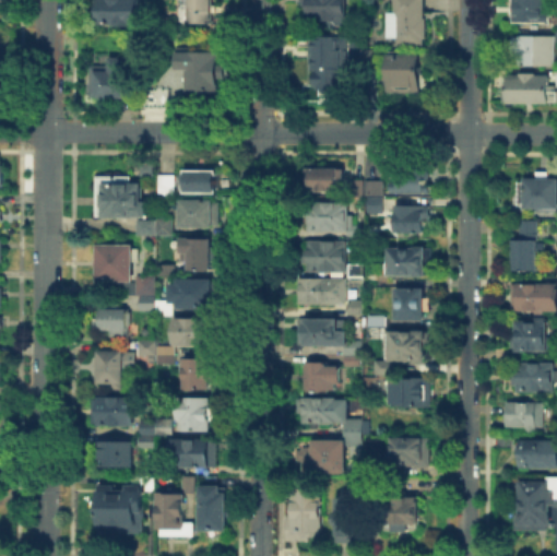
[(144,0),(144,26),(98,27),(98,0),(144,0)]
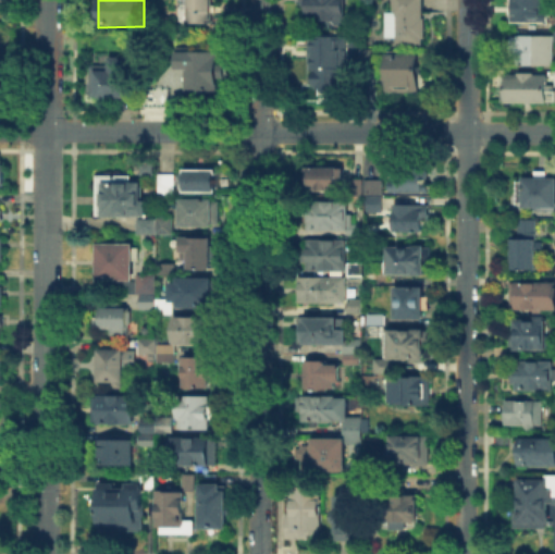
[(187,0),(211,0),(211,25),(187,25),(187,0)]
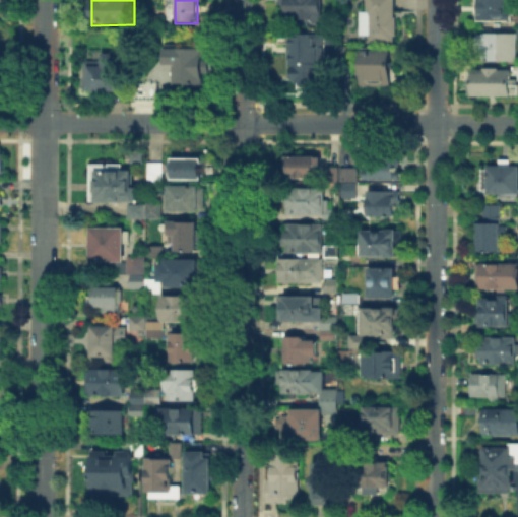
[(279,20),(279,0),(320,0),(320,19),(279,20)]
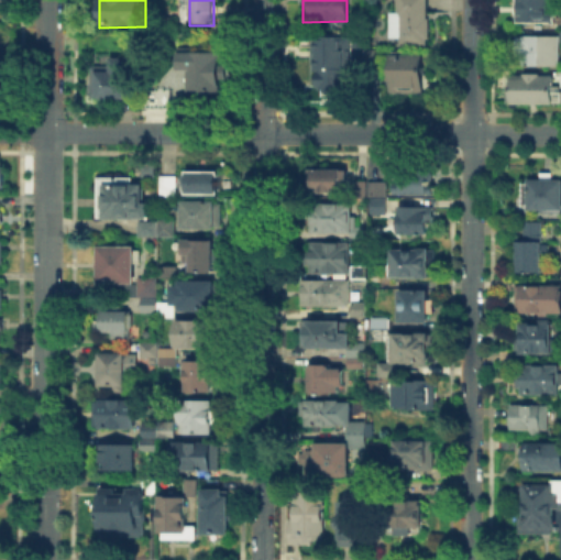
[(396,47),(396,39),(388,39),(388,13),(394,13),(394,0),(425,0),(425,20),(427,20),(428,40),(425,40),(425,47),(396,47)]
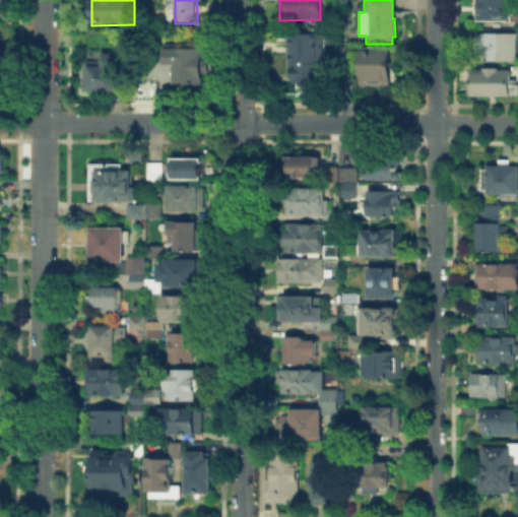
[(509,0),(509,10),(510,10),(510,23),(505,23),(505,22),(473,22),(473,0),(509,0)]
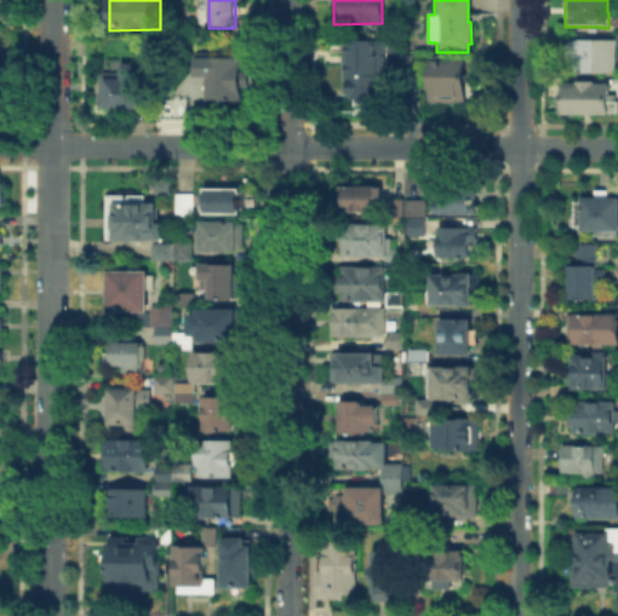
[(345,97),(345,81),(343,81),(342,41),(379,40),(379,42),(385,42),(385,75),(378,75),(378,99),(349,101),(349,97),(345,97)]
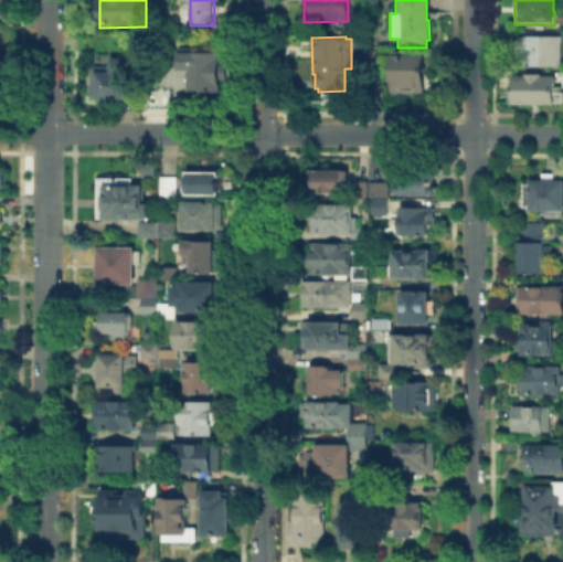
[(559,36),(559,67),(519,67),(519,59),(514,59),(514,38),(520,38),(520,36),(559,36)]
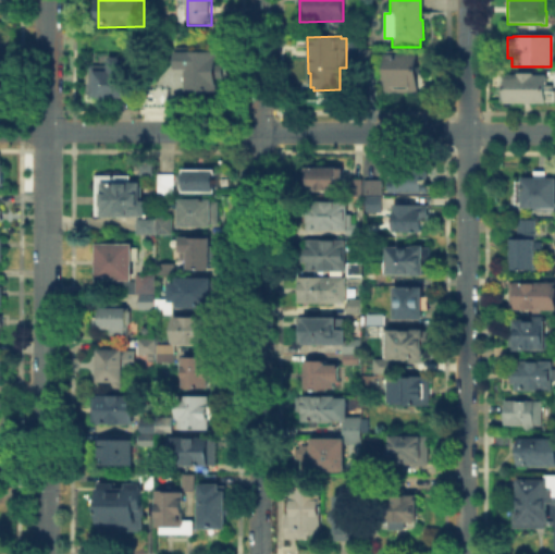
[(360,50),(370,50),(370,61),(360,61),(360,50)]
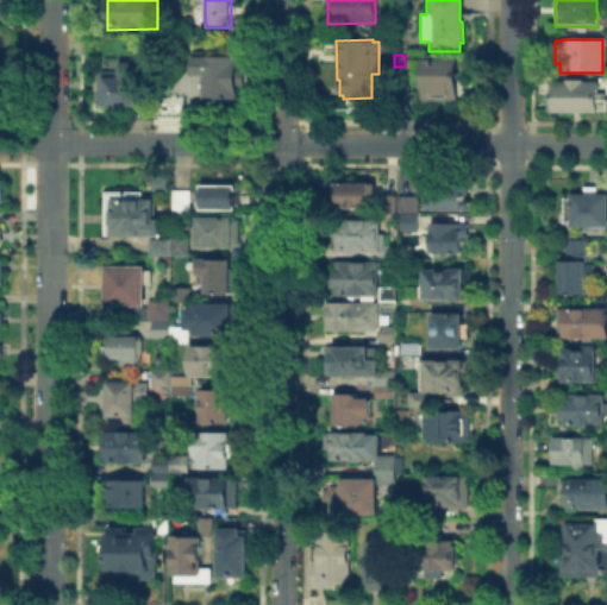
[(419,104),(420,60),(423,60),(423,56),(433,56),(433,60),(456,60),(455,104),(419,104)]
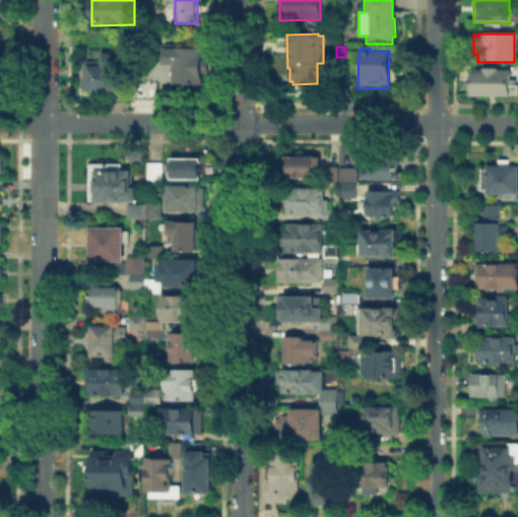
[(172,66),(163,67),(163,49),(202,49),(202,61),(207,61),(207,74),(202,74),(202,85),(172,85),(172,66)]
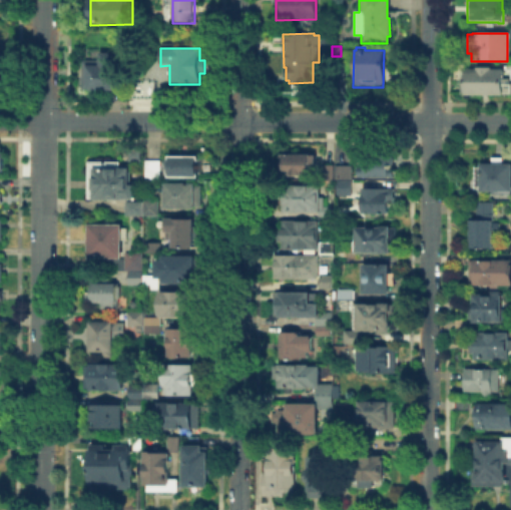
[(80,61),(98,61),(98,54),(116,54),(116,90),(80,90),(80,61)]
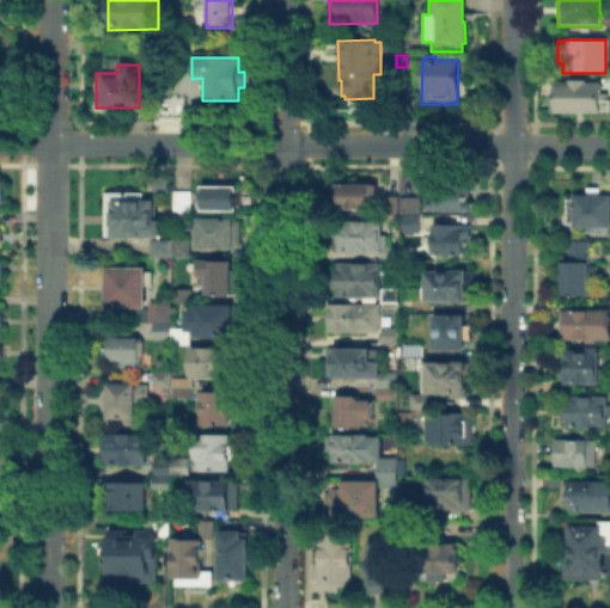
[(551,83),(551,93),(546,93),(546,112),(551,112),(551,114),(609,114),(609,100),(598,100),(598,83),(585,83),(585,81),(568,81),(568,83),(551,83)]
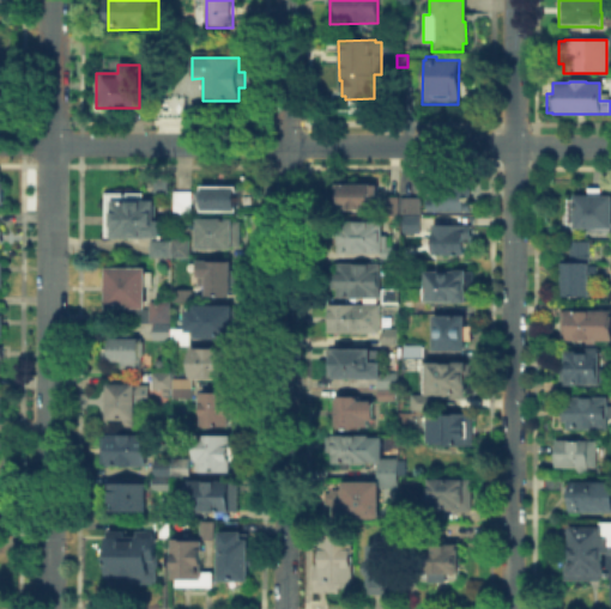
[(146,120),(146,101),(175,101),(175,121),(146,120)]
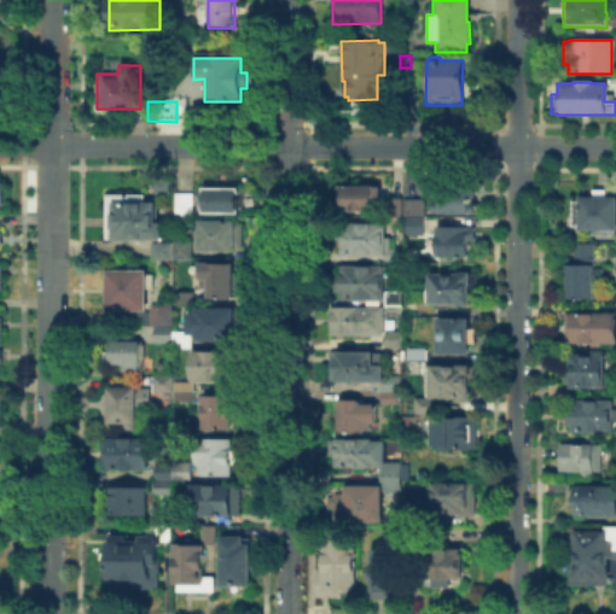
[(151,197),(151,179),(166,177),(167,196),(151,197)]
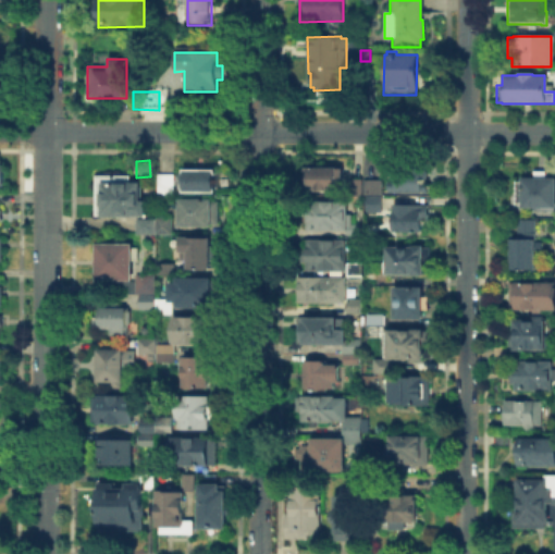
[(213,170),(213,176),(216,176),(216,188),(213,188),(213,194),(181,194),(181,192),(174,192),(174,183),(180,183),(176,181),(176,174),(181,170),(190,170),(190,168),(200,168),(200,170),(213,170)]
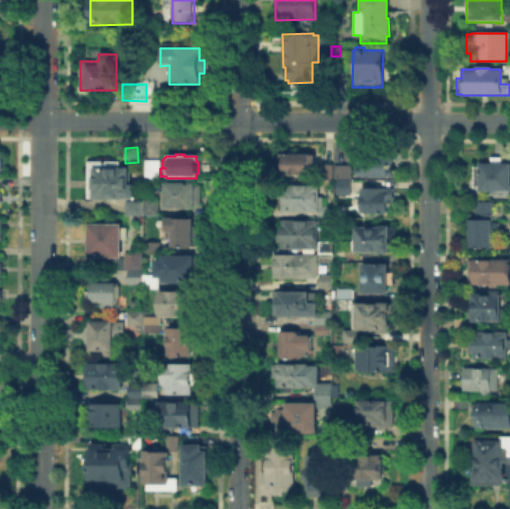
[(315,156),(316,176),(277,177),(277,156),(315,156)]
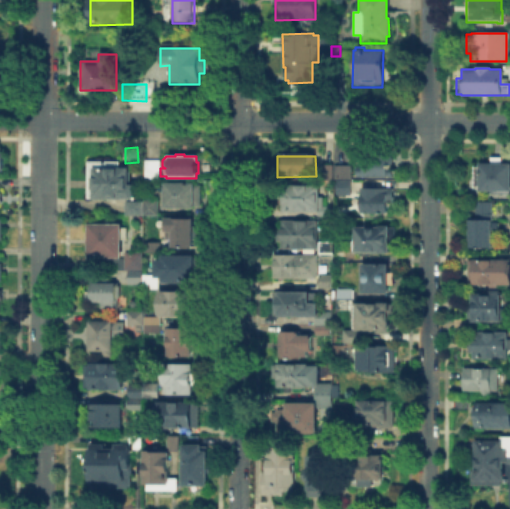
[(477,168),(477,164),(487,164),(487,157),(500,157),(500,164),(509,164),(509,195),(478,195),(478,189),(472,189),(472,168),(477,168)]
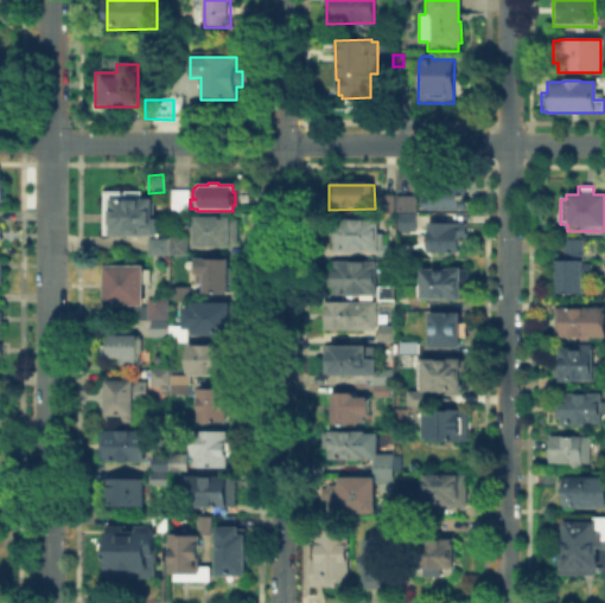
[(431,213),(431,190),(463,190),(463,213),(431,213)]
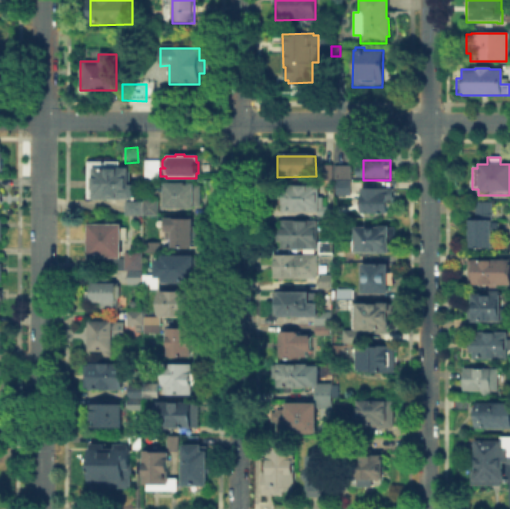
[(142,179),(142,162),(158,161),(158,179),(142,179)]
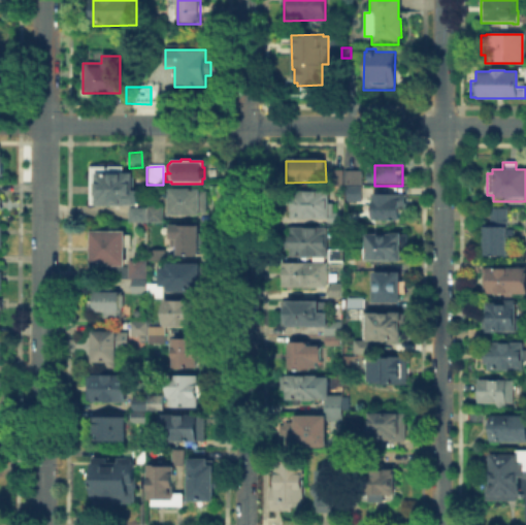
[(88,167),(123,167),(123,172),(134,172),(135,191),(138,191),(138,206),(88,206),(88,167)]
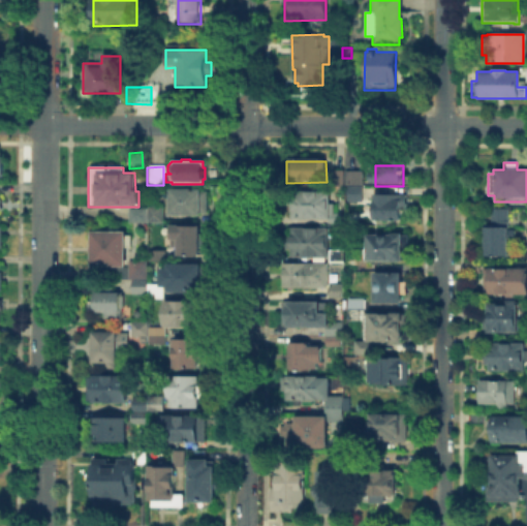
[(331,186),(331,171),(341,171),(341,186),(331,186)]
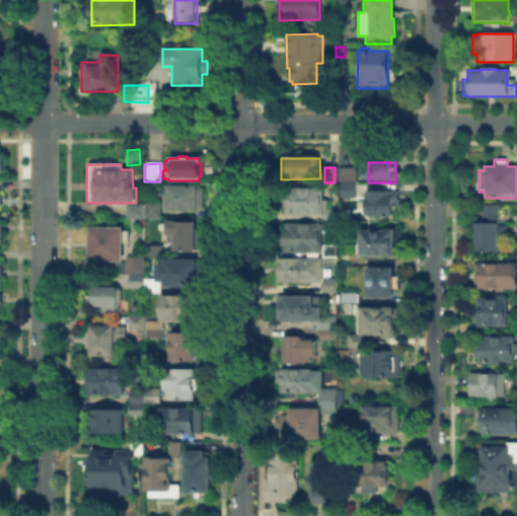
[(339,183),(339,170),(355,170),(355,183),(339,183)]
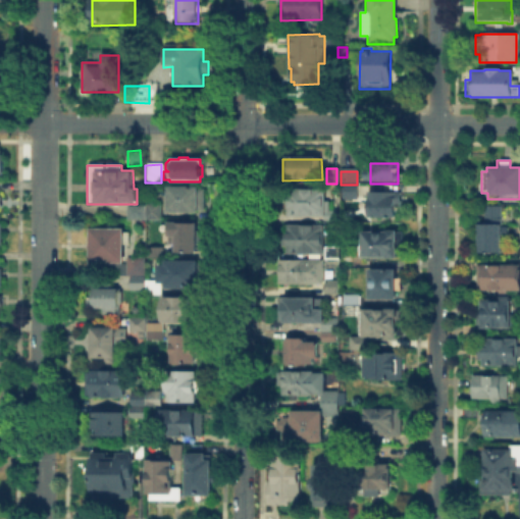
[(196,187),(196,189),(203,189),(203,210),(196,210),(196,213),(164,213),(164,187),(196,187)]
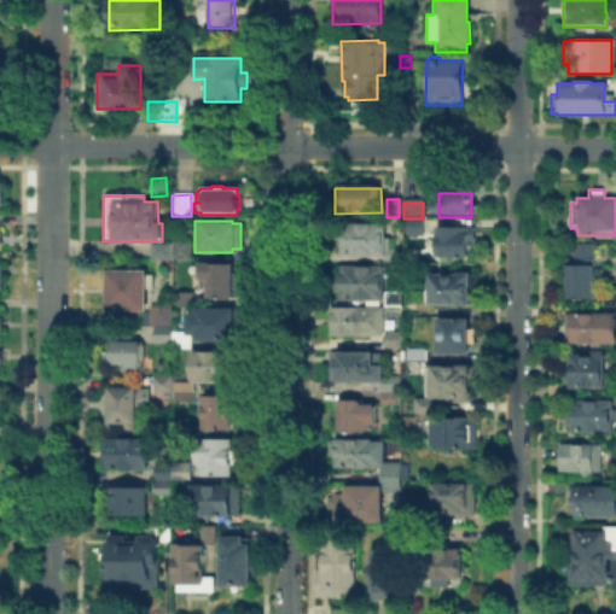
[(408,237),(408,221),(423,221),(423,237),(408,237)]
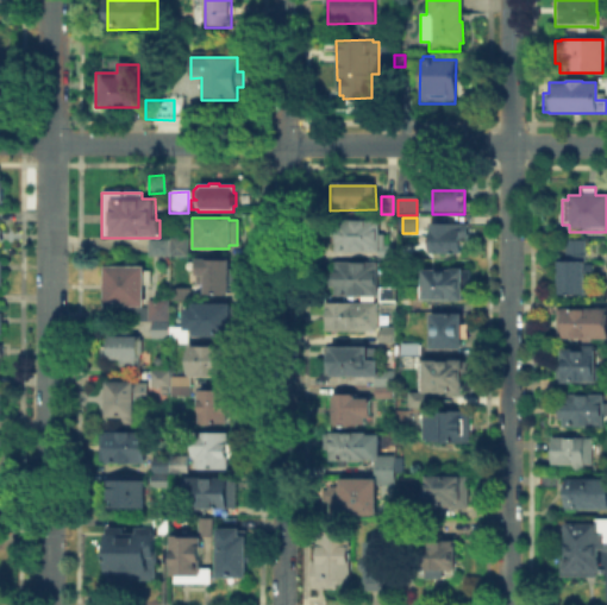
[(327,220),(377,220),(377,234),(382,234),(382,245),(377,245),(377,253),(327,253),(327,243),(324,243),(324,222),(327,222),(327,220)]
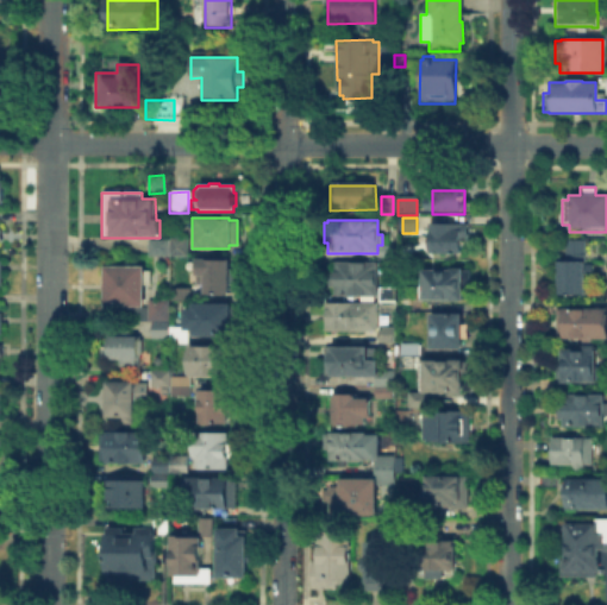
[(467,229),(467,258),(435,258),(435,229),(467,229)]
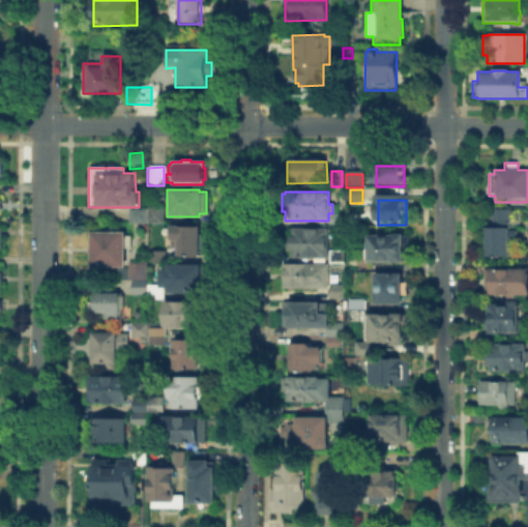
[(145,222),(145,206),(162,206),(162,222),(145,222)]
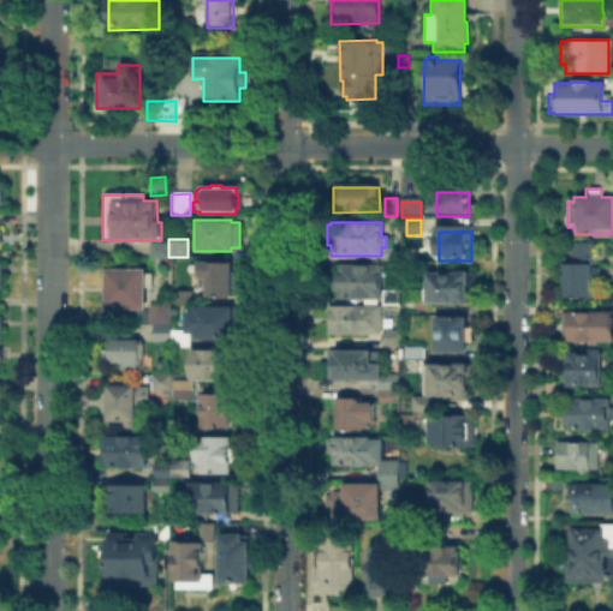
[(148,243),(148,259),(168,259),(168,243),(148,243)]
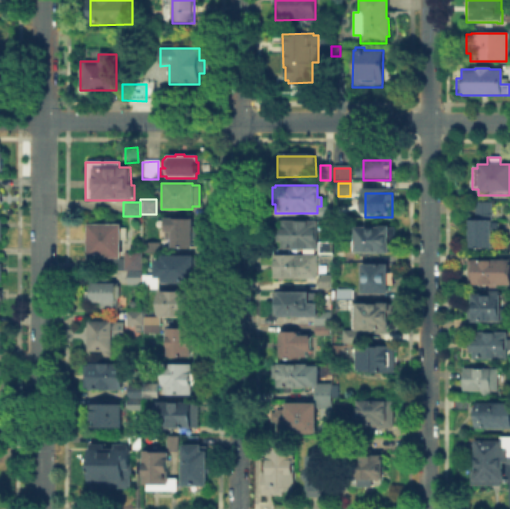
[(317,206),(317,213),(317,217),(331,217),(331,206),(321,206),(317,206)]
